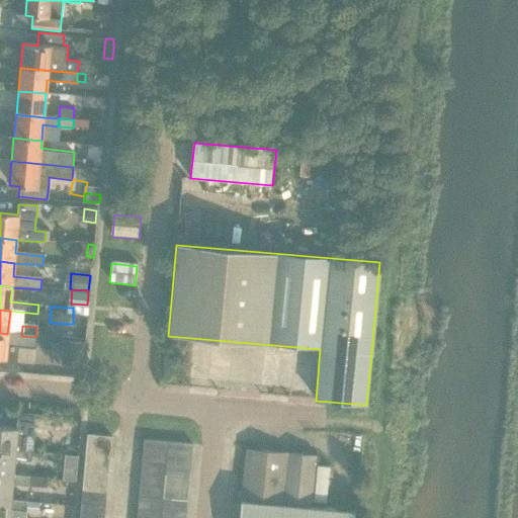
[(21,336),(7,334),(0,333),(0,368),(15,370),(17,347),(34,348),(35,337),(21,336)]
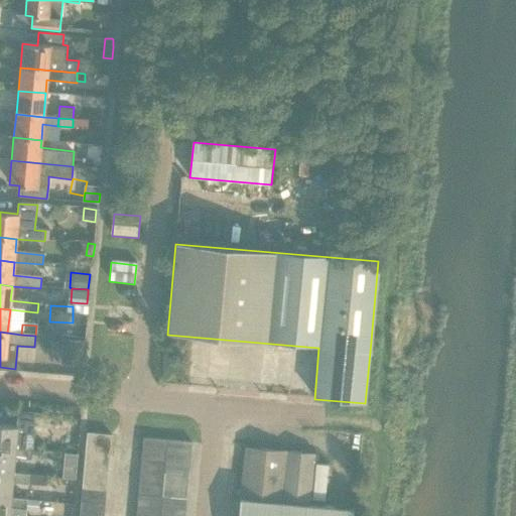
[(63,337),(62,350),(72,350),(71,363),(82,364),(84,339),(63,337)]
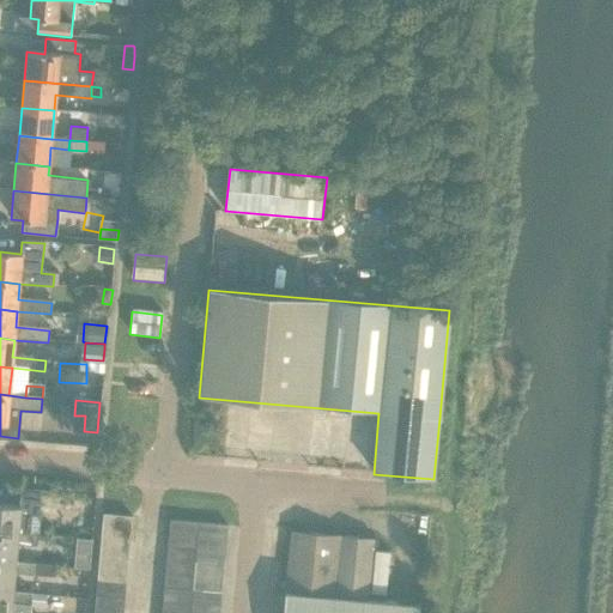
[(0,507),(0,533),(30,536),(32,517),(40,517),(41,505),(42,492),(20,490),(19,503),(19,509),(0,507)]
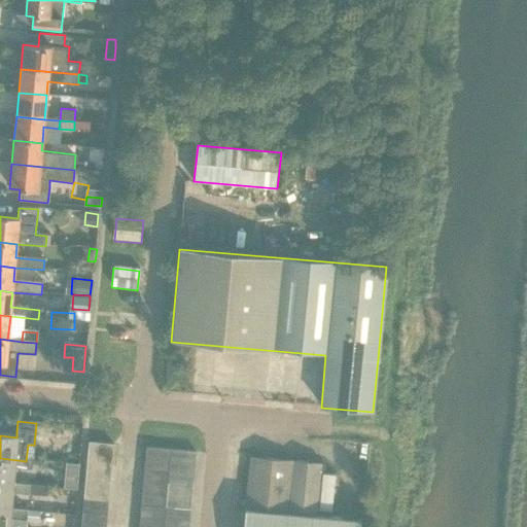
[(88,455),(112,457),(113,445),(89,443),(88,455)]
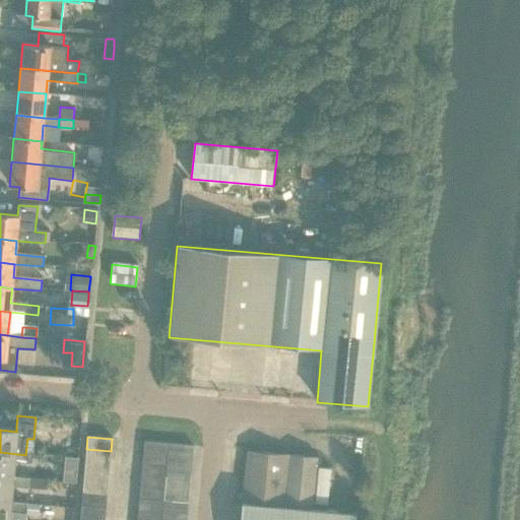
[(143,454),(168,456),(169,445),(144,442),(143,454)]
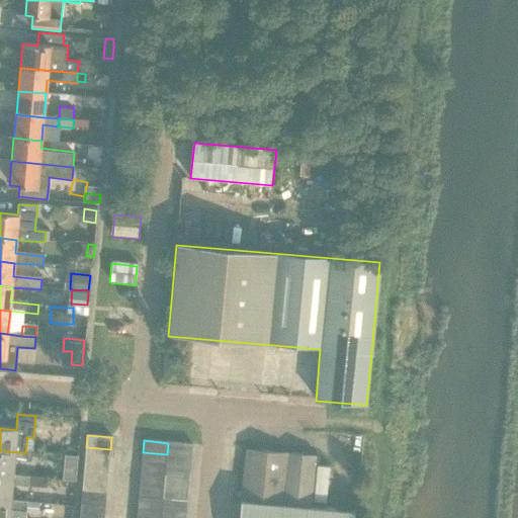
[(167,457),(191,459),(193,445),(168,443),(167,454),(167,457)]
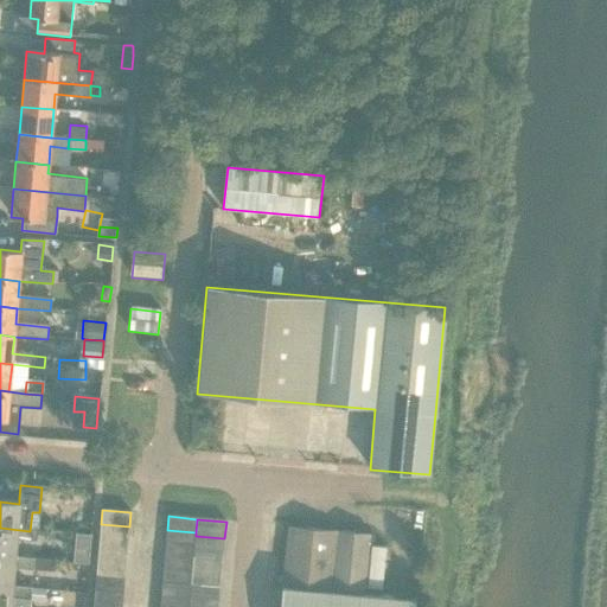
[(129,526),(101,524),(100,537),(128,540),(129,526)]
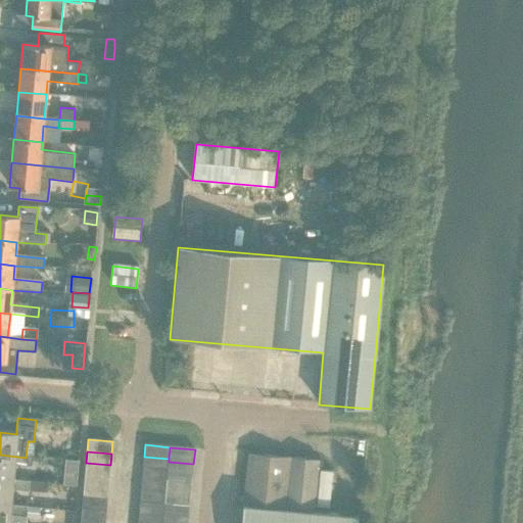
[(0,455),(0,480),(12,481),(14,466),(32,467),(33,458),(26,458),(0,455)]
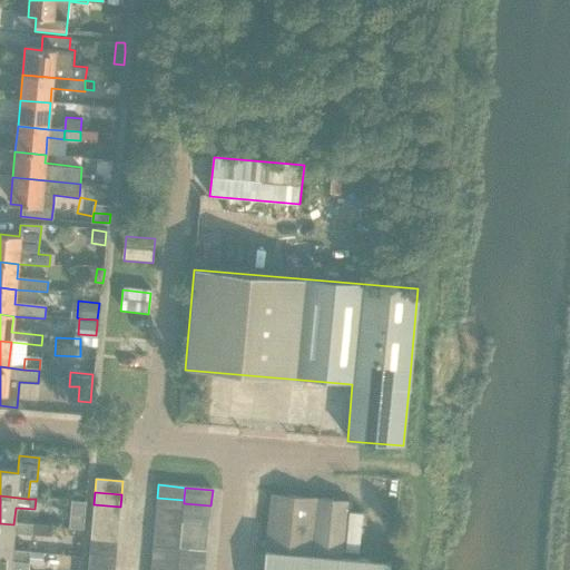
[(386,569),(387,561),(340,558),(344,503),(271,497),(264,569),(386,569)]
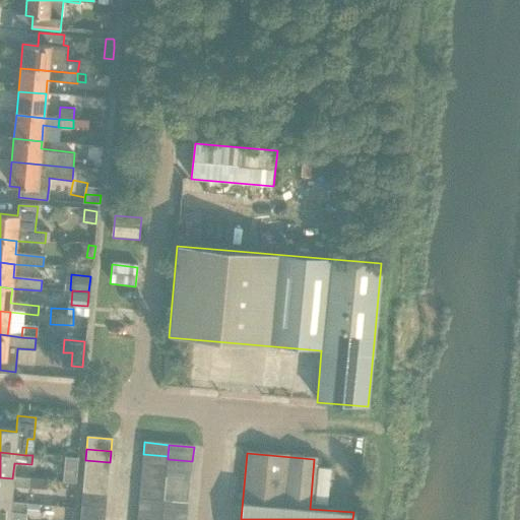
[(167,467),(168,459),(168,456),(143,454),(142,465),(167,467)]
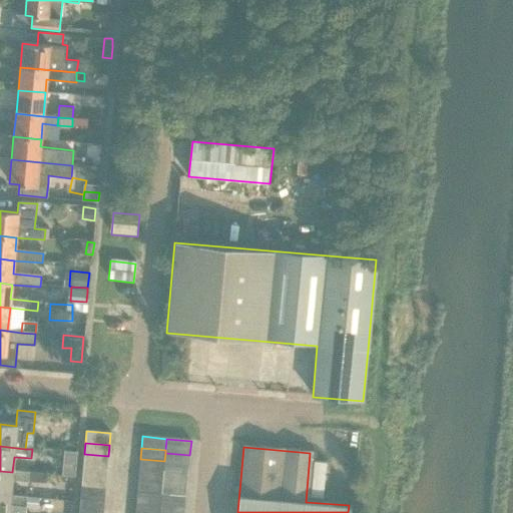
[(66,449),(65,457),(77,458),(78,450),(66,449)]
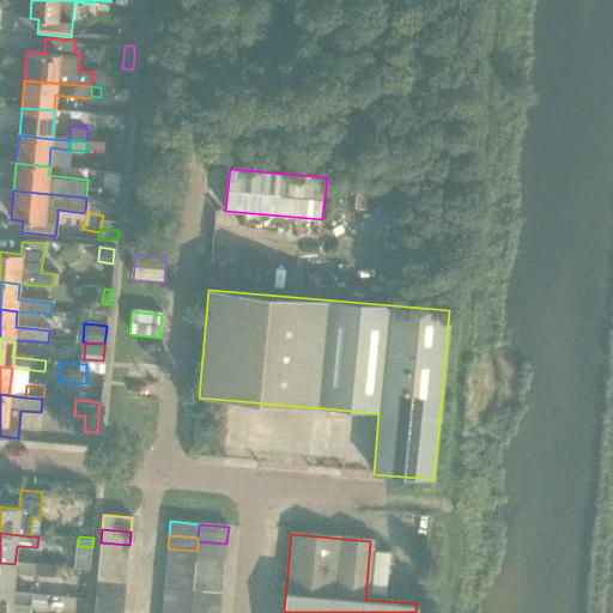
[(198,541),(196,551),(195,557),(225,560),(226,544),(198,541)]
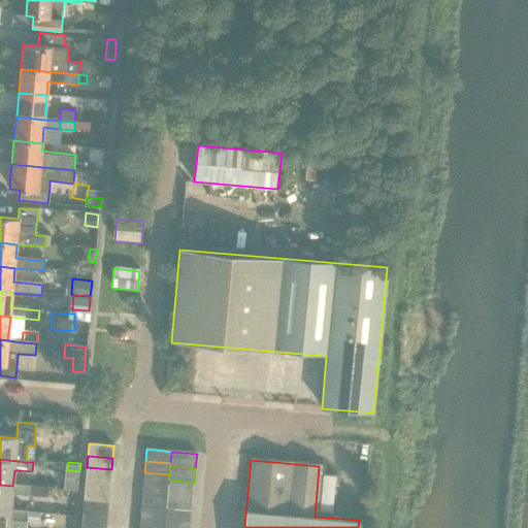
[(86,479),(109,481),(111,469),(87,467),(86,479)]
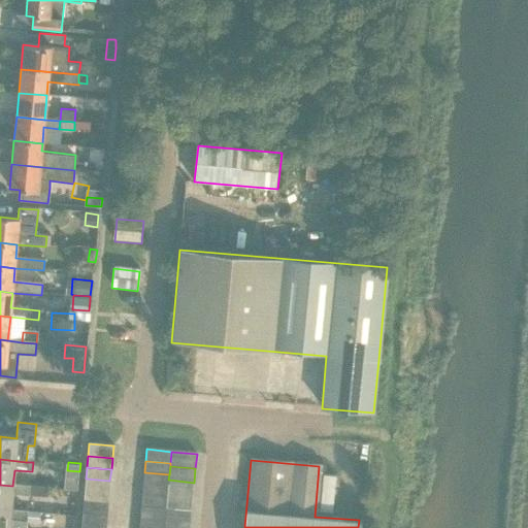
[(168,486),(168,480),(169,474),(144,472),(143,484),(168,486)]
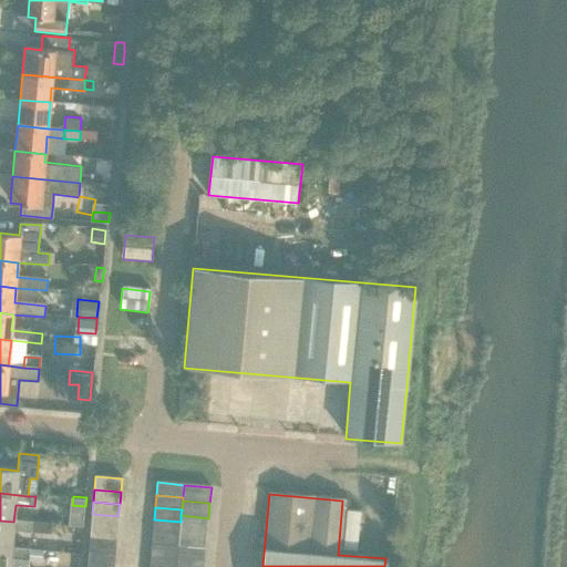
[(91,525),(116,528),(117,516),(92,514),(91,525)]
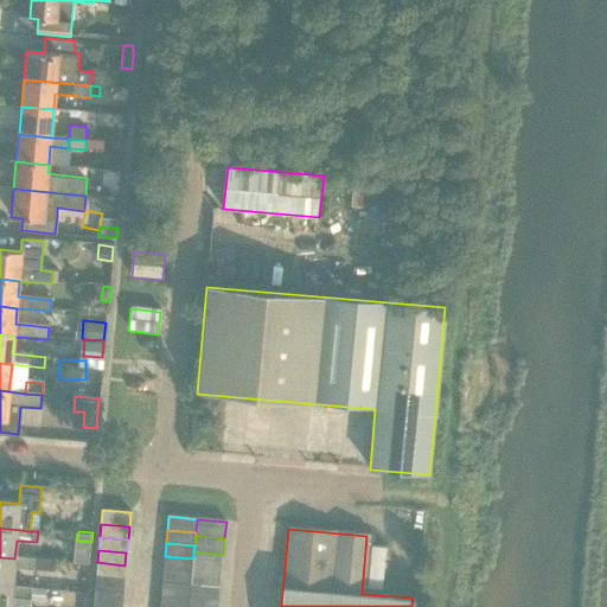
[(193,551),(193,558),(192,568),(222,570),(223,555),(193,551)]
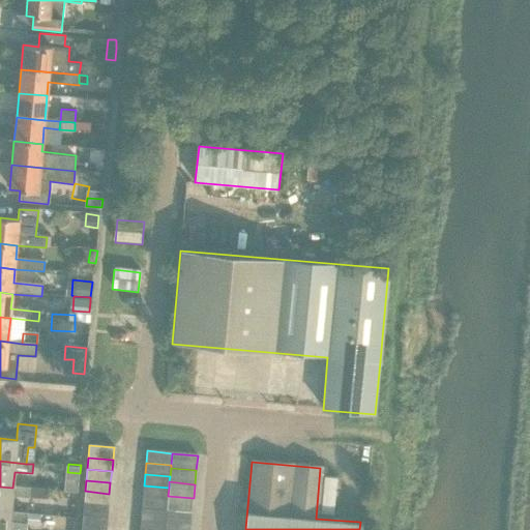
[(168,499),(168,496),(169,488),(144,486),(143,497),(168,499)]
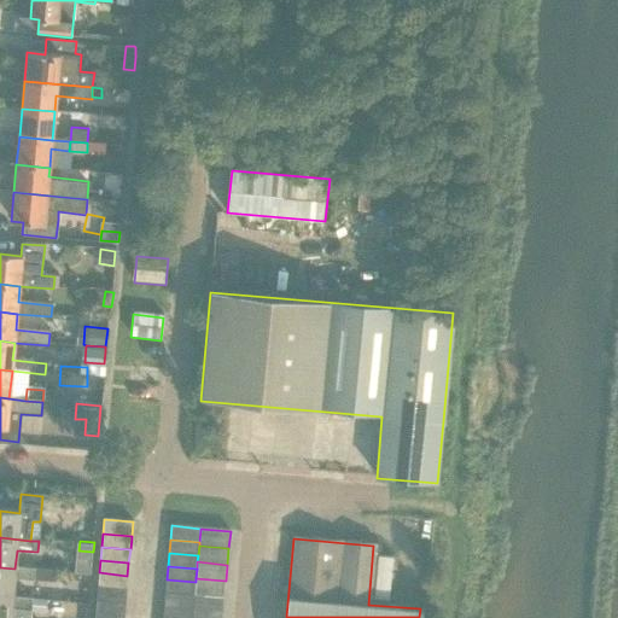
[(0,596),(12,599),(13,579),(34,582),(56,584),(57,573),(15,569),(0,567),(0,596)]
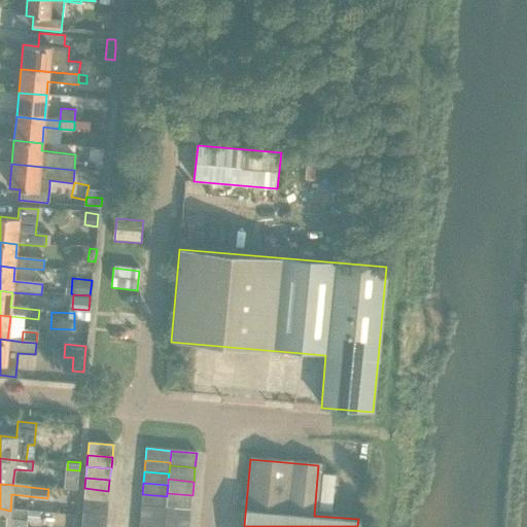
[(84,488),(83,500),(107,502),(108,491),(84,488)]
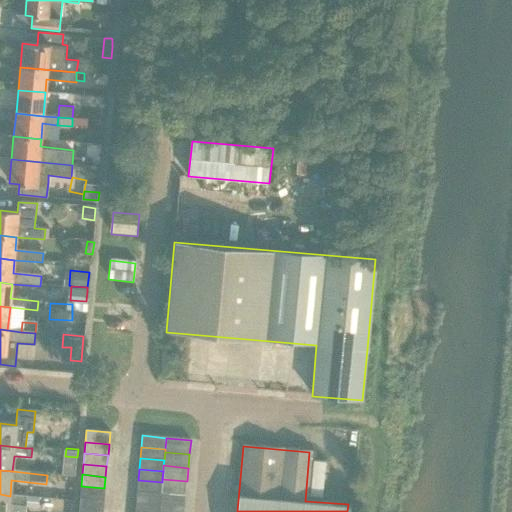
[(160,493),(185,496),(187,481),(162,479),(162,482),(160,493)]
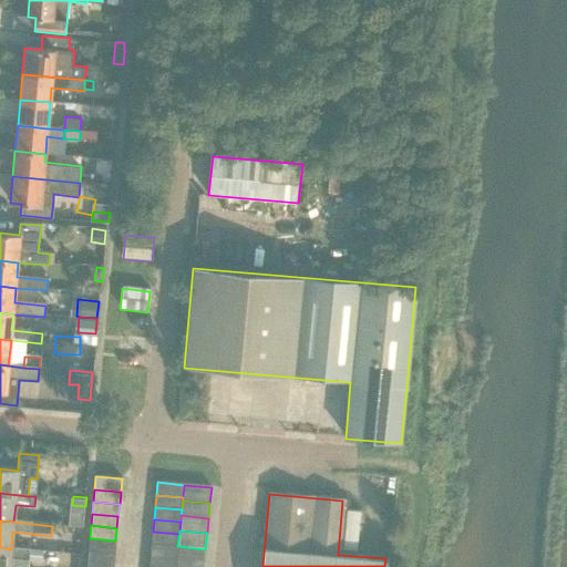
[(152,544),(177,546),(179,534),(153,532),(152,544)]
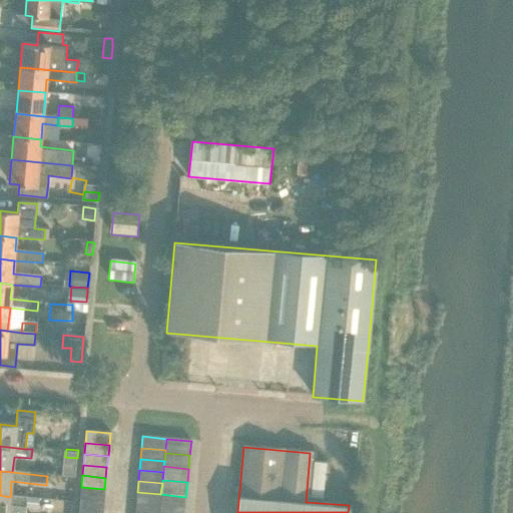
[(104,489),(81,487),(79,498),(103,501),(104,489)]
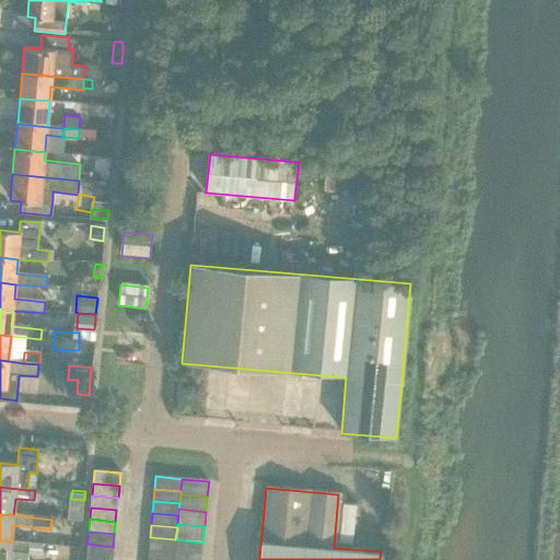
[(175,539),(150,537),(149,537),(148,549),(174,552),(175,539)]
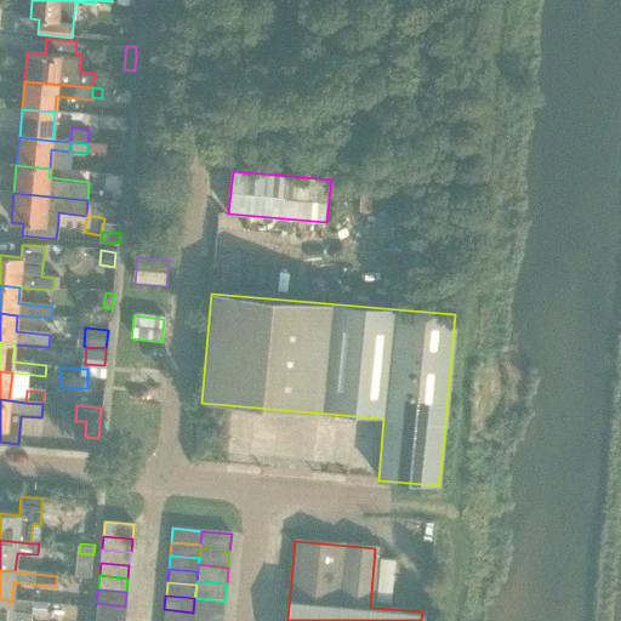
[(193,613),(193,615),(223,617),(224,602),(194,598),(193,613)]
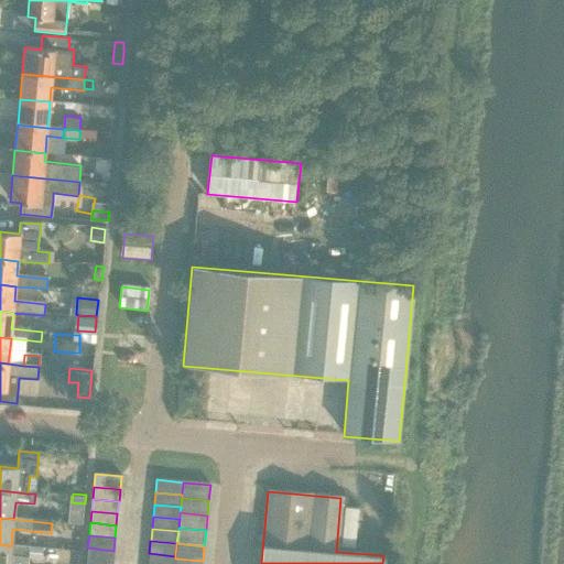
[(0,563),(28,563),(29,560),(30,549),(11,546),(0,544),(0,563)]
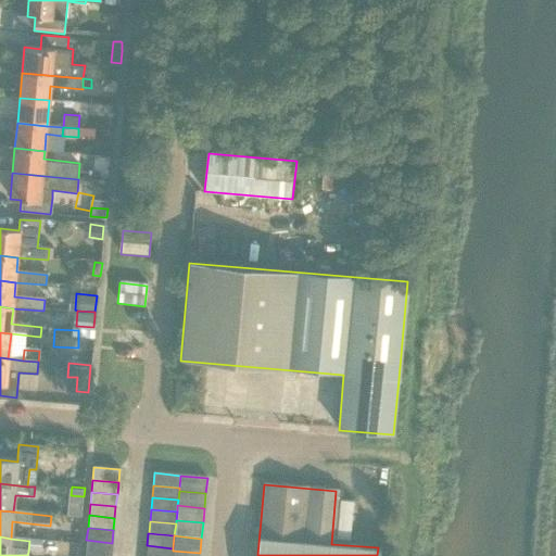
[(112,543),(86,540),(85,553),(111,555),(112,543)]
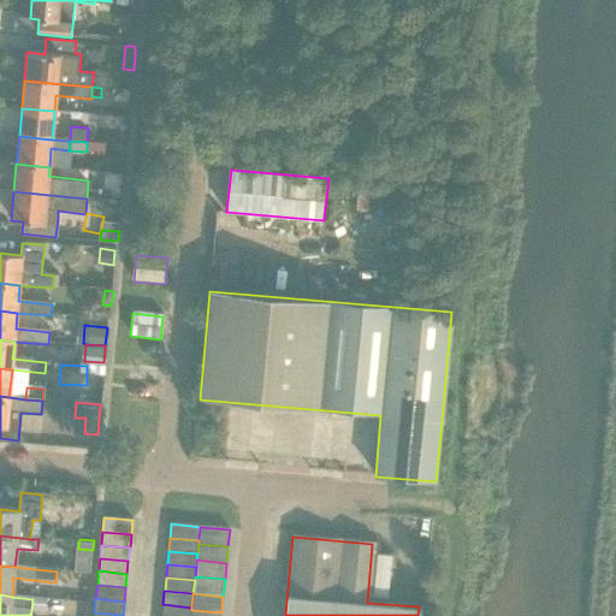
[(33,599),(31,611),(45,612),(46,600),(33,599)]
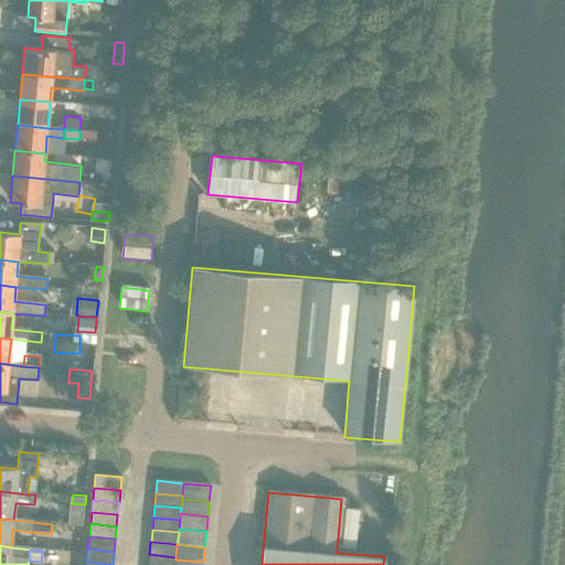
[(149,554),(148,564),(174,564),(176,560),(176,557),(149,554)]
